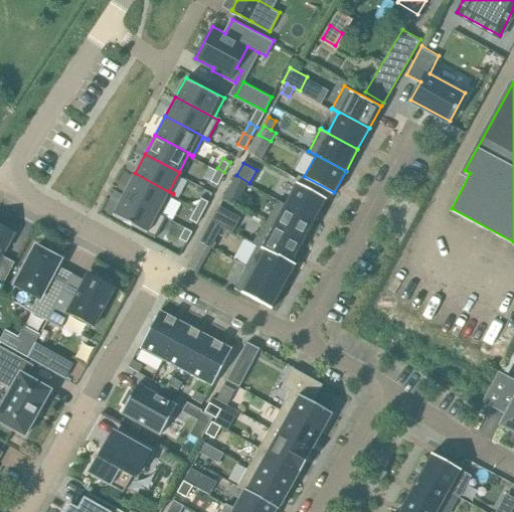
[(217,168),(211,179),(218,183),(224,172),(217,168)]
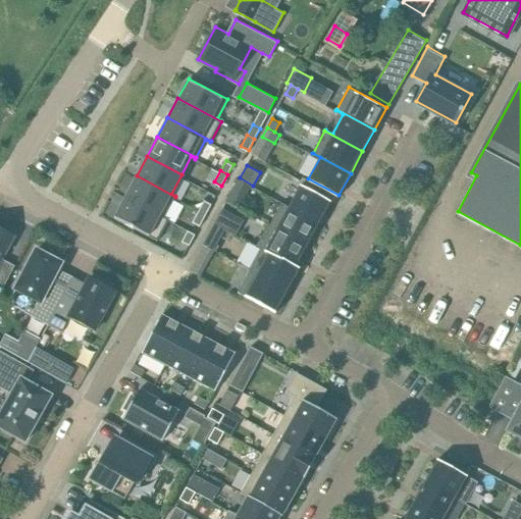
[(137,175),(126,195),(169,218),(169,217),(165,215),(175,197),(137,175)]
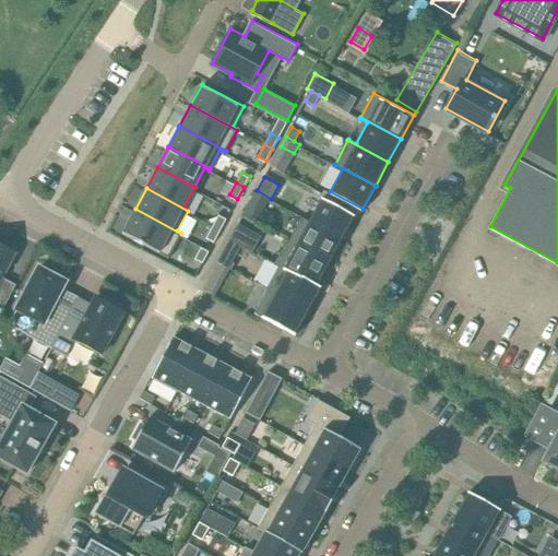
[(322,196),(310,220),(343,237),(355,214),(322,196)]
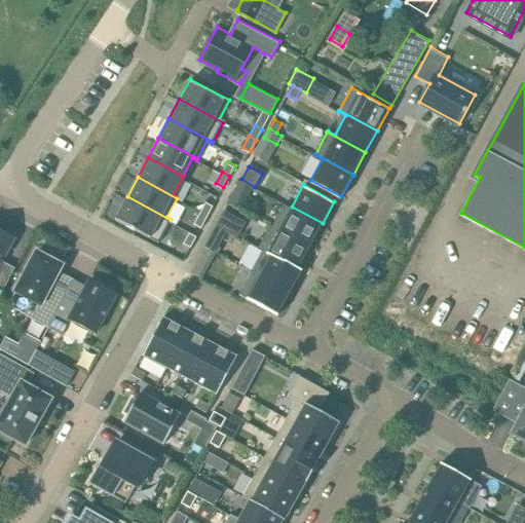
[(235,190),(229,201),(241,208),(248,197),(235,190)]
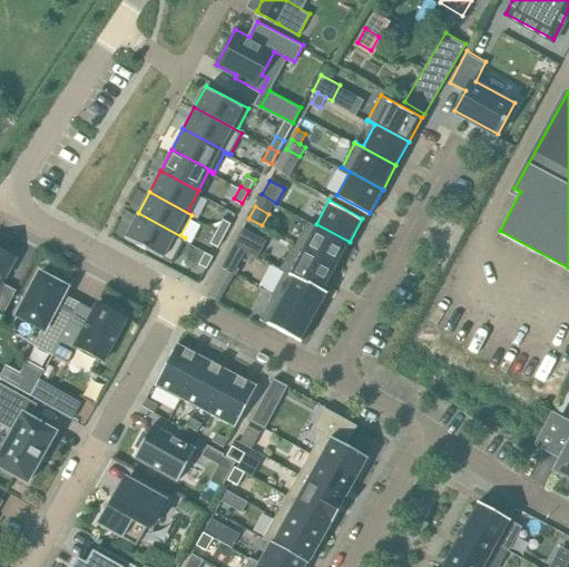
[(138,213),(126,236),(173,261),(185,238),(138,213)]
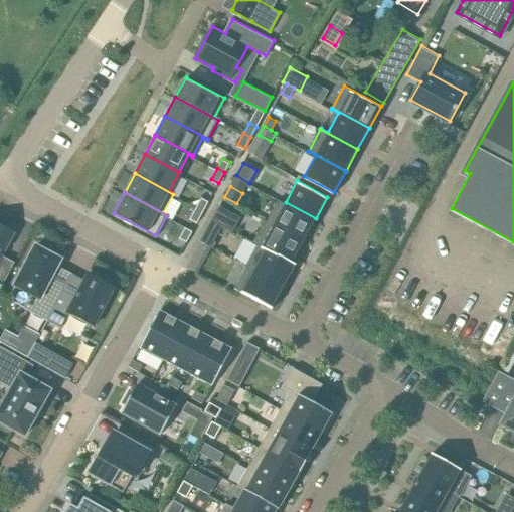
[(202,196),(197,206),(203,210),(209,200),(202,196)]
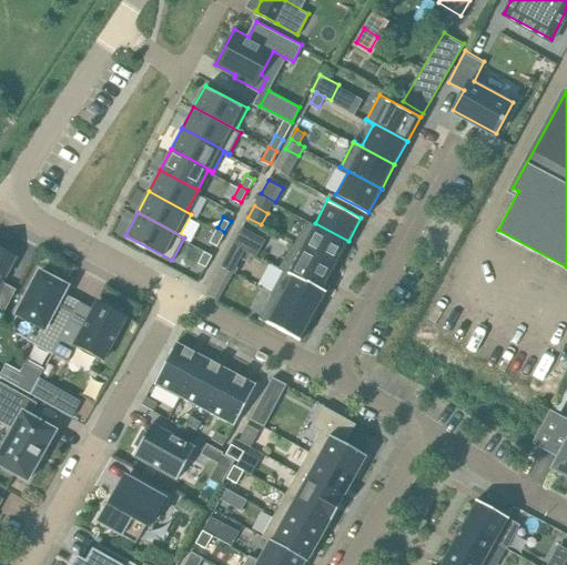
[(307,219),(294,242),(335,264),(348,241),(315,223),(307,219)]
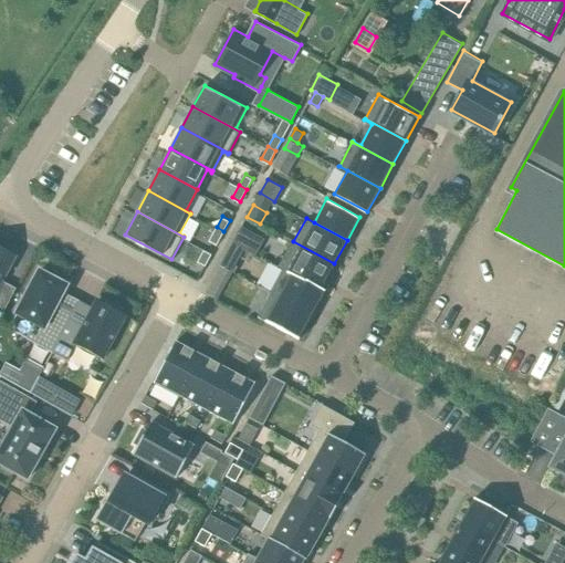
[(233,240),(246,247),(254,230),(242,225),(233,240)]
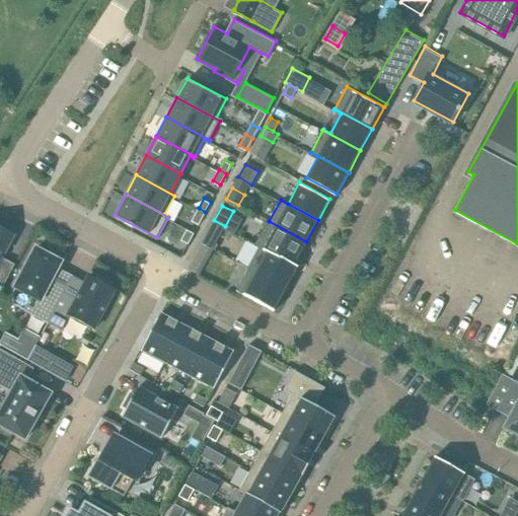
[(199,208),(193,219),(199,223),(205,212),(199,208)]
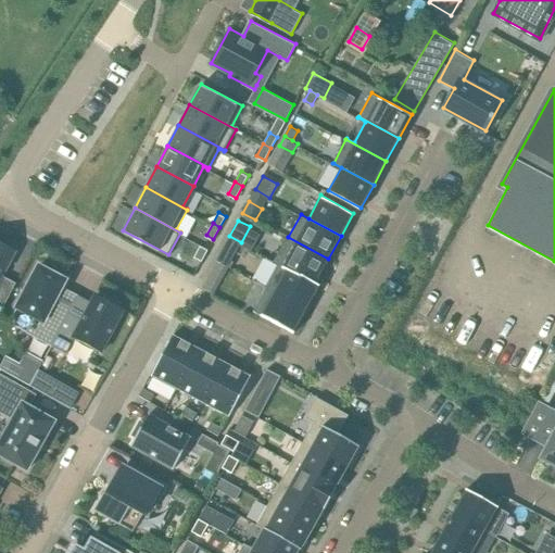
[(229,236),(217,259),(228,265),(241,242),(229,236)]
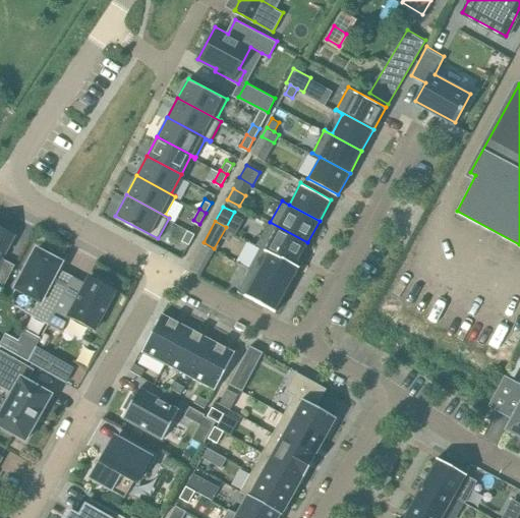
[(268,221),(256,242),(296,264),(307,242),(270,222),(268,221)]
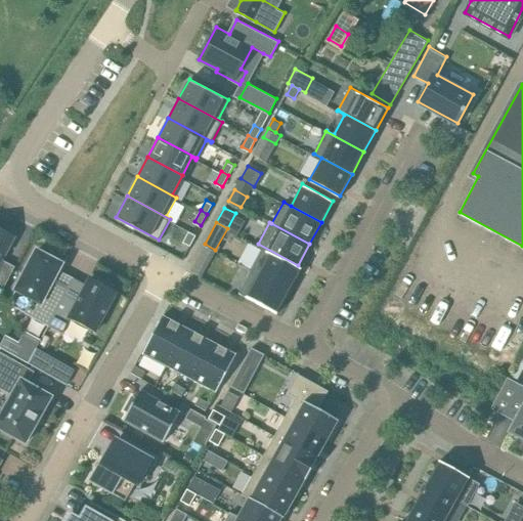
[(0,300),(0,301),(17,267),(3,260),(14,239),(0,230),(0,300)]
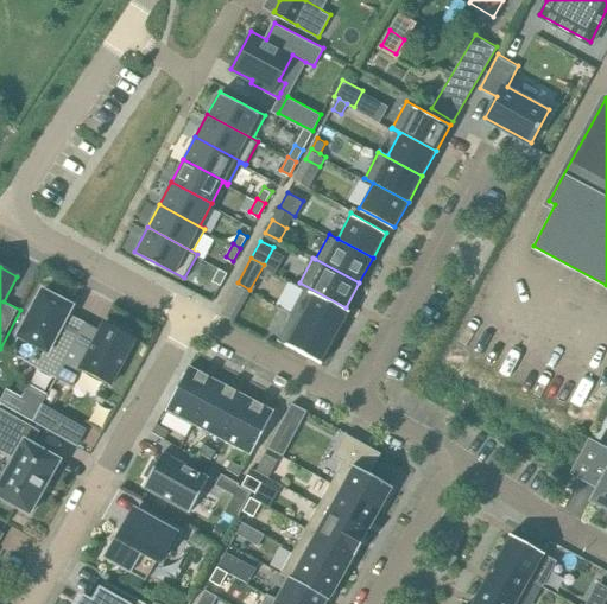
[(220,267),(213,279),(221,284),(228,271),(220,267)]
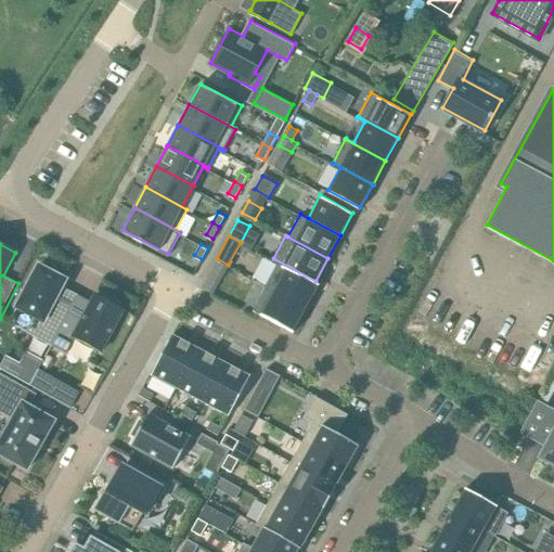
[(229,265),(228,265),(217,258),(202,285),(213,292),(229,265)]
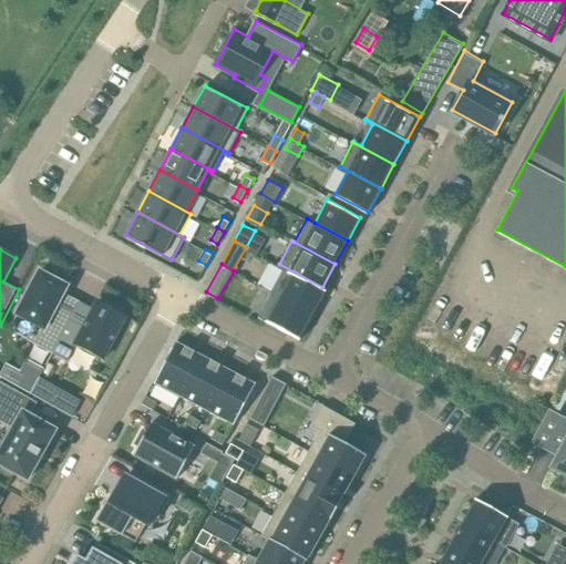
[(285,269),(273,291),(314,314),(327,289),(322,287),(279,264),(278,266),(285,269)]
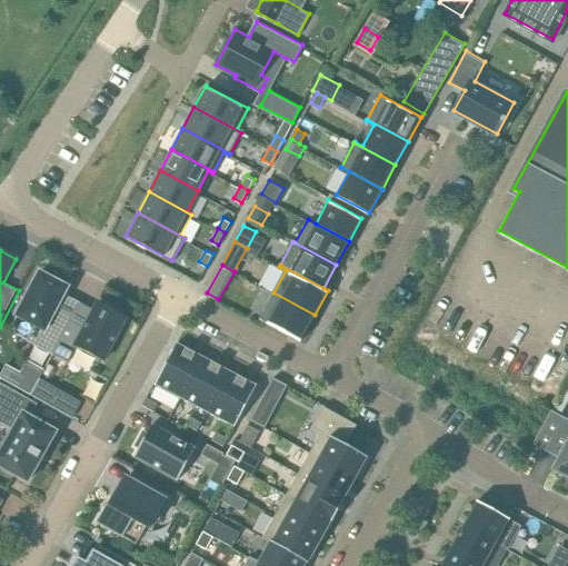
[(56,356),(72,323),(57,314),(70,288),(42,274),(19,317),(38,326),(29,341),(56,356)]
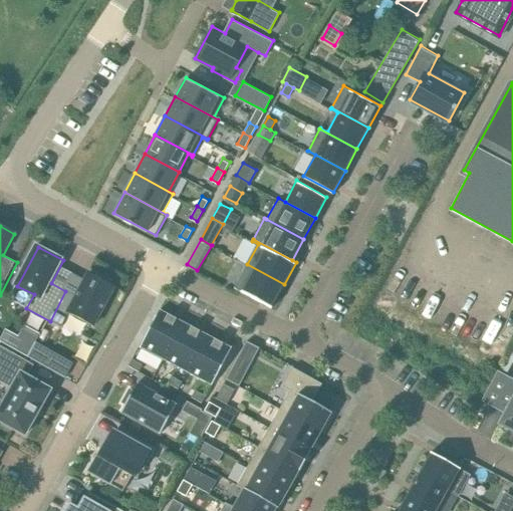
[(284,284),(247,264),(235,286),(272,306),(284,284)]
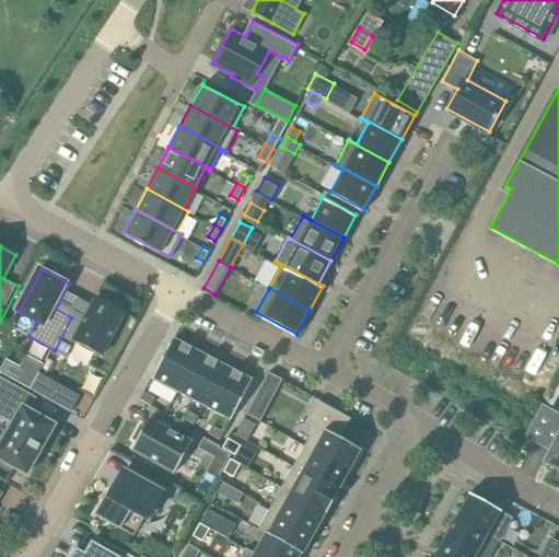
[(71,317),(55,350),(69,358),(78,343),(104,357),(126,314),(118,310),(120,306),(108,300),(106,303),(99,299),(85,324),(71,317)]
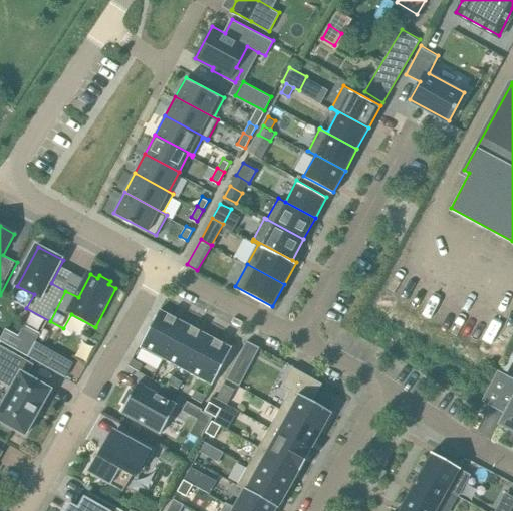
[(165,357),(185,320),(161,307),(141,345),(165,357)]
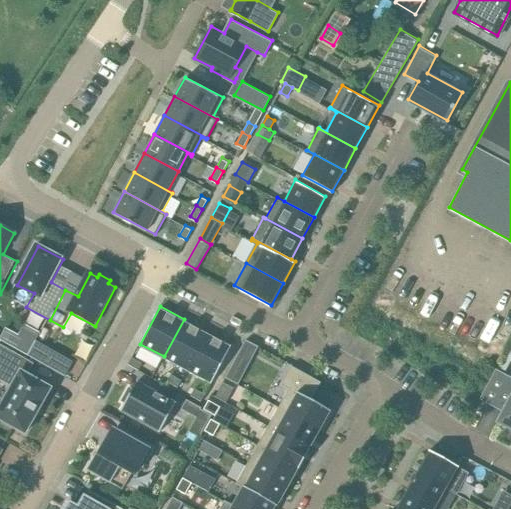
[(164,356),(187,369),(208,331),(184,319),(164,356)]
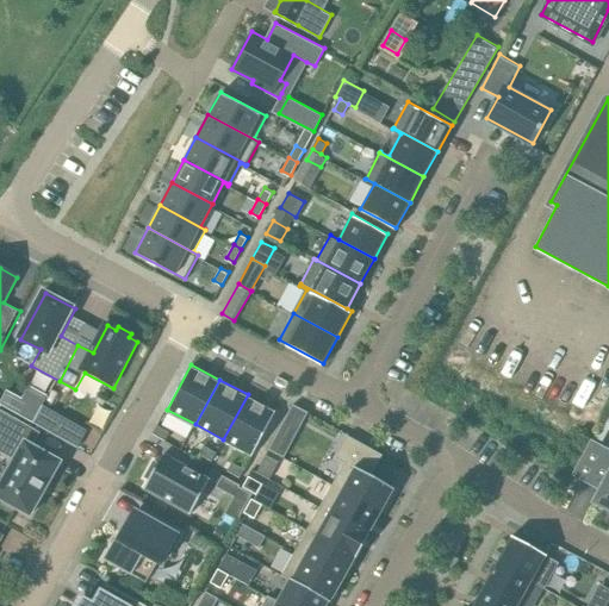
[(14,407),(33,418),(47,394),(28,383),(14,407)]
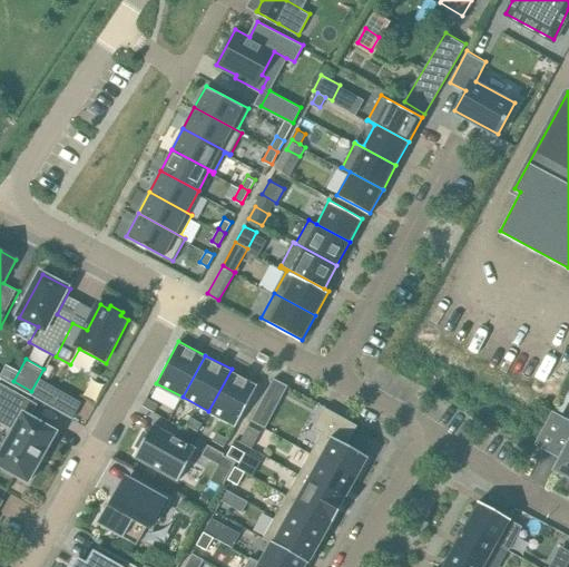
[(232,369),(208,411),(235,426),(257,383),(232,369)]
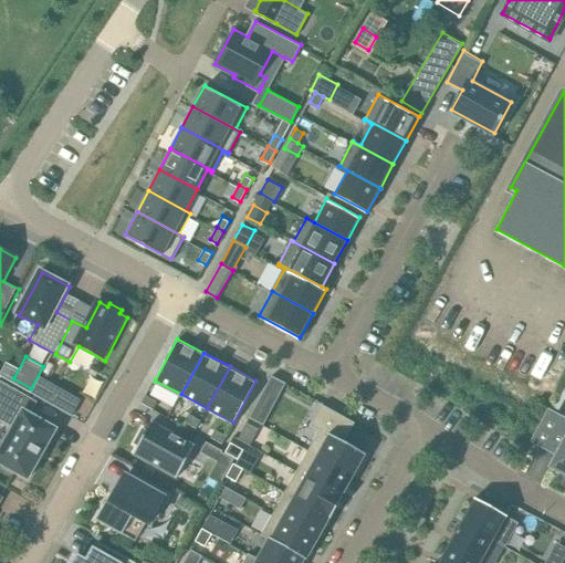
[(286,383),(273,376),(267,389),(279,396),(286,383)]
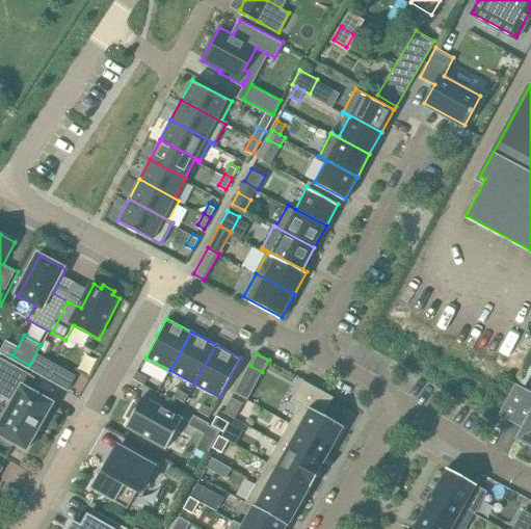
[(52,401),(28,388),(34,375),(0,355),(0,365),(24,378),(12,399),(0,421),(0,433),(25,448),(52,401)]
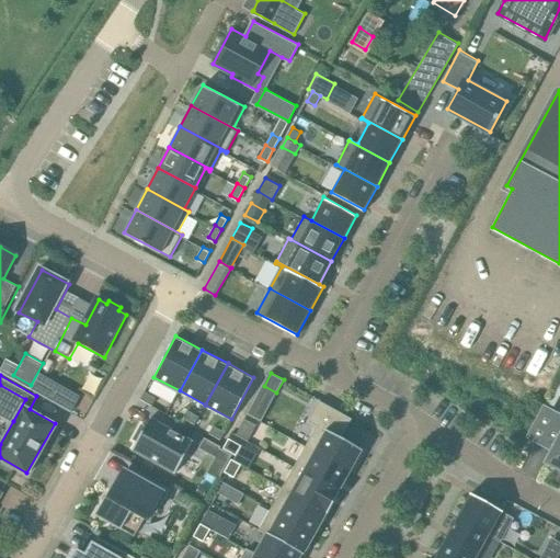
[(50,395),(71,407),(79,391),(59,379),(50,395)]
